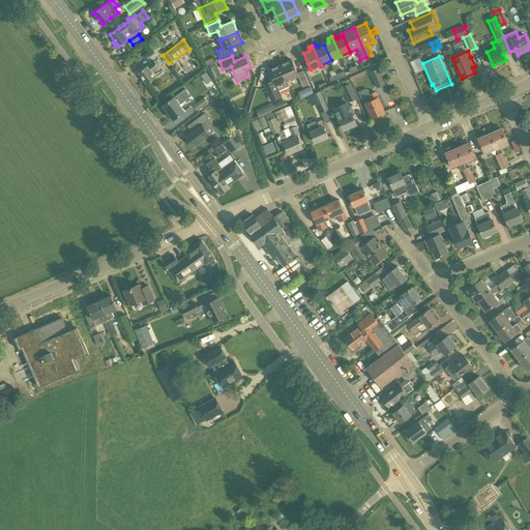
[(281,65),(288,81),(298,77),(302,87),(310,84),(303,70),(297,74),(292,60),(281,65)]
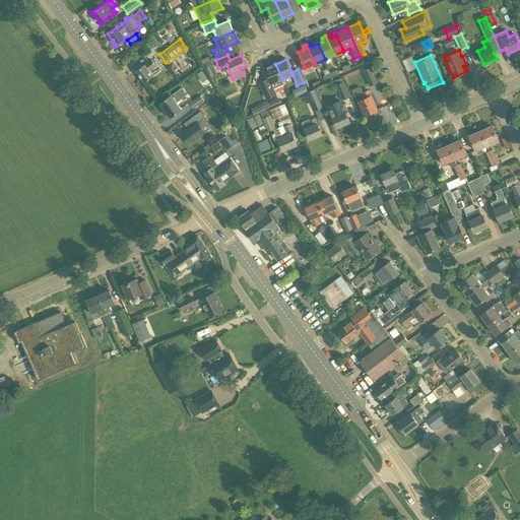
[(143,83),(153,76),(149,70),(155,66),(151,60),(135,71),(143,83)]
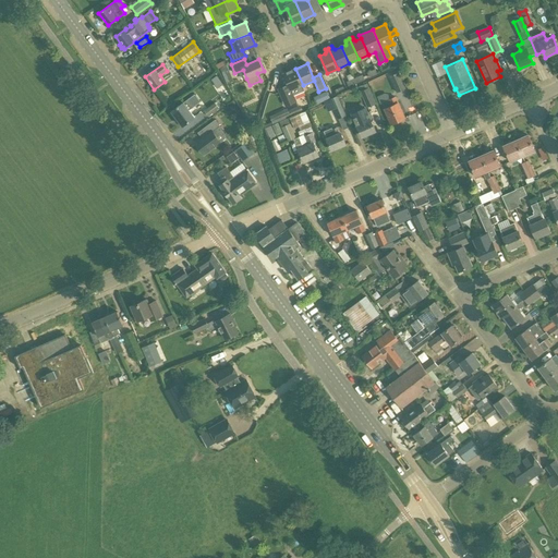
[(225,67),(220,69),(227,84),(233,81),(227,65),(225,67)]
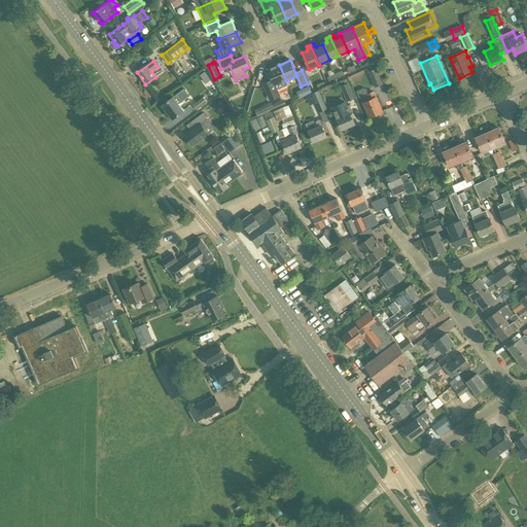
[(288,85),(286,80),(279,65),(268,69),(272,79),(261,83),(269,101),(280,96),(277,91),(288,85)]
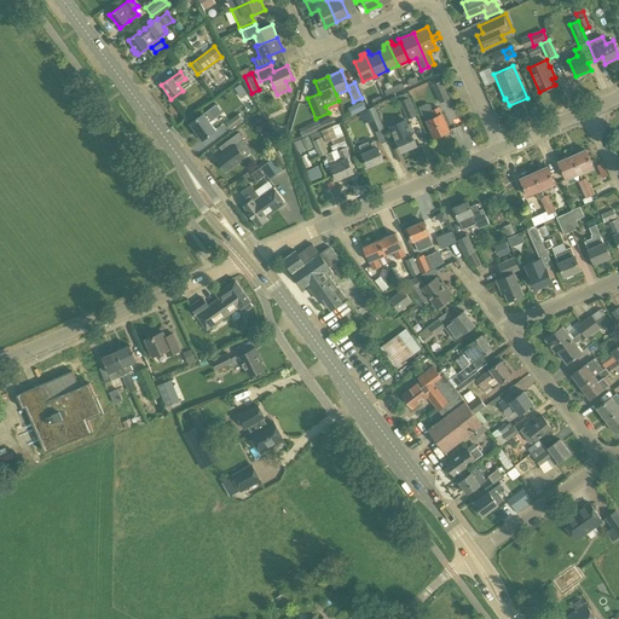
[(241,99),(249,93),(241,81),(232,87),(241,99)]
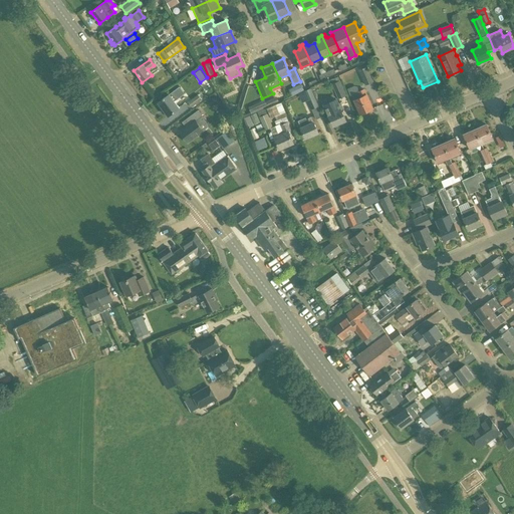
[(365,85),(373,81),(367,67),(358,70),(365,85)]
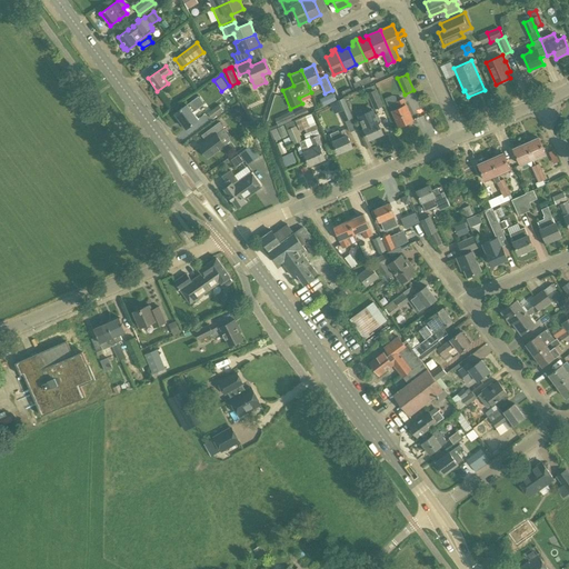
[(356,89),(371,81),(369,77),(353,83),(356,89)]
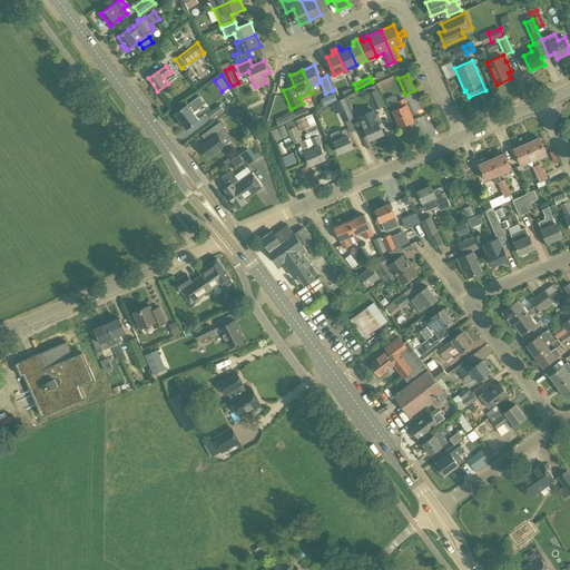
[(344,98),(353,95),(350,89),(342,92),(344,98)]
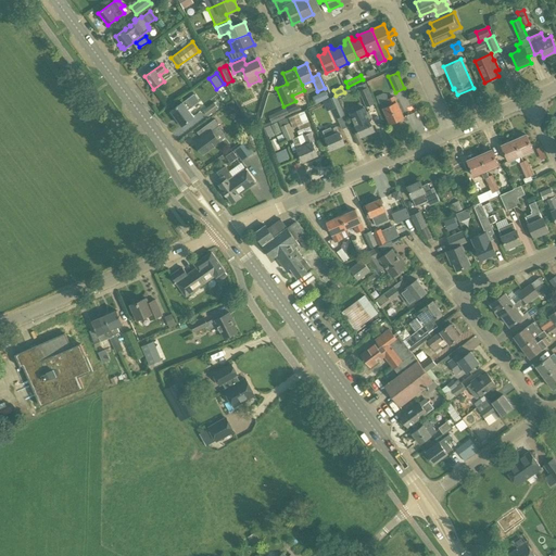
[(366,108),(375,103),(367,87),(358,91),(366,108)]
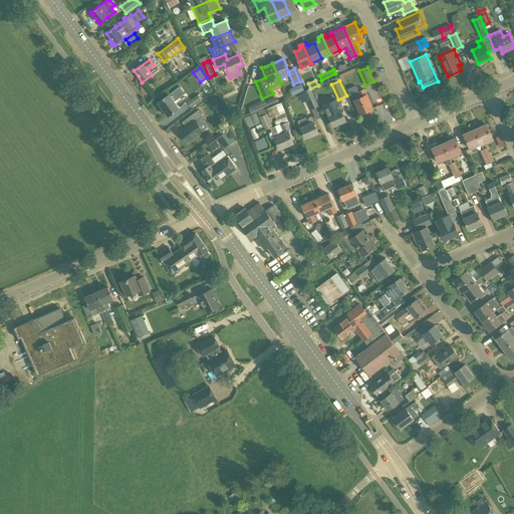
[(301,84),(294,87),(297,93),(303,90),(301,84)]
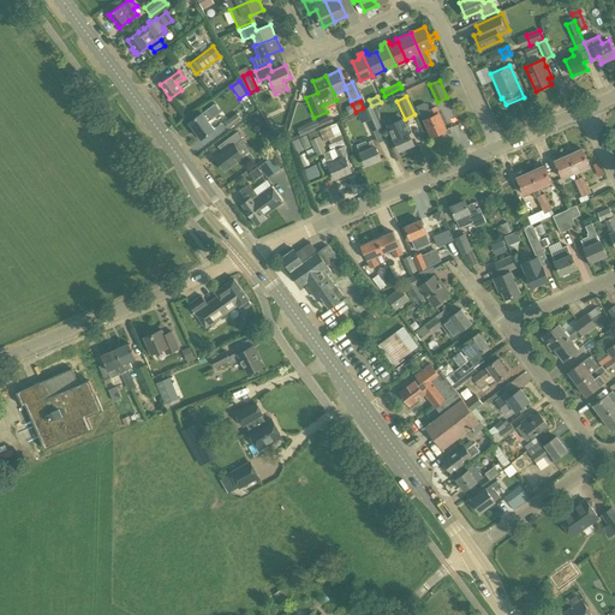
[(201,139),(215,130),(214,129),(221,123),(216,115),(220,113),(214,105),(189,123),(201,139)]
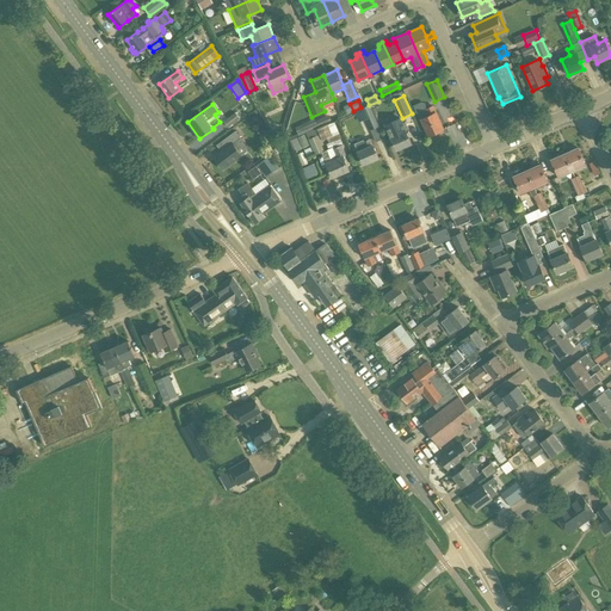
[(370,130),(380,127),(370,105),(360,109),(370,130)]
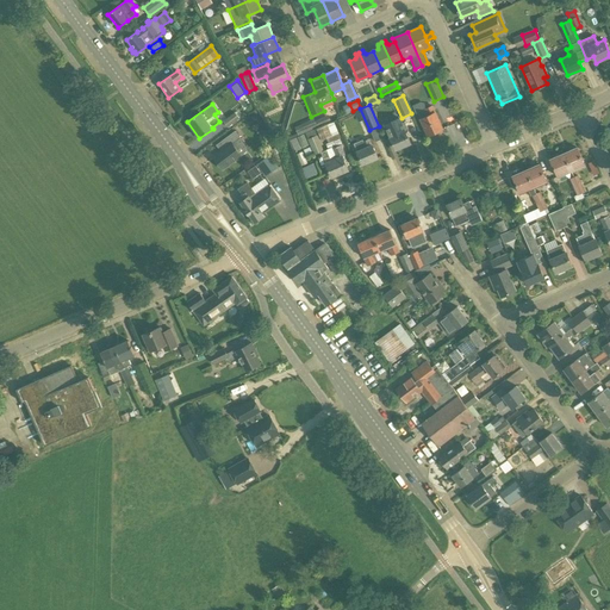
[(435,112),(431,106),(418,112),(421,119),(428,136),(443,129),(435,112)]
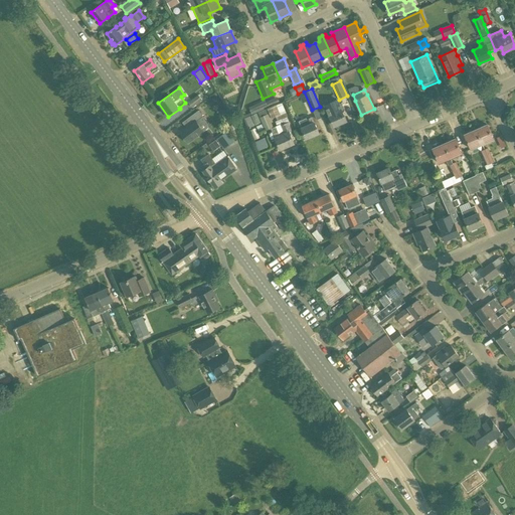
[(193,109),(205,101),(200,94),(188,103),(193,109)]
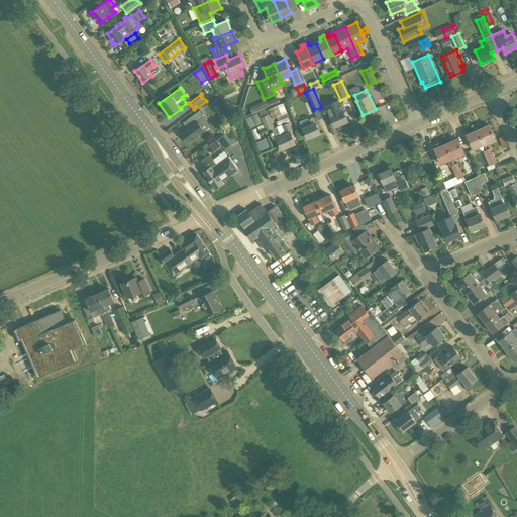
[(252,115),(281,102),(279,97),(267,103),(266,101),(249,108),(252,115)]
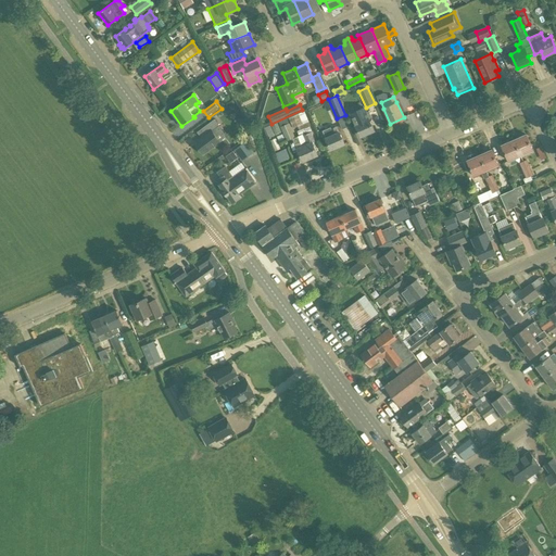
[(367,112),(364,106),(350,113),(361,137),(375,130),(369,119),(371,118),(368,111),(367,112)]
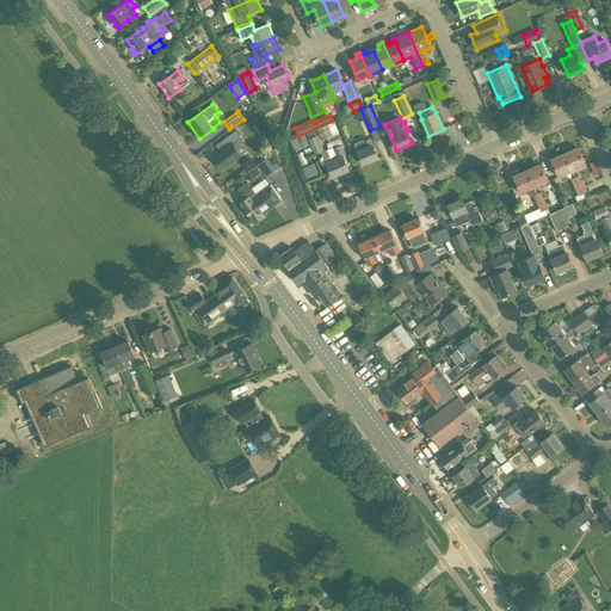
[(341,139),(334,122),(316,129),(322,141),(327,139),(329,143),(327,144),(329,150),(333,148),(337,147),(334,141),(340,139),(341,139)]
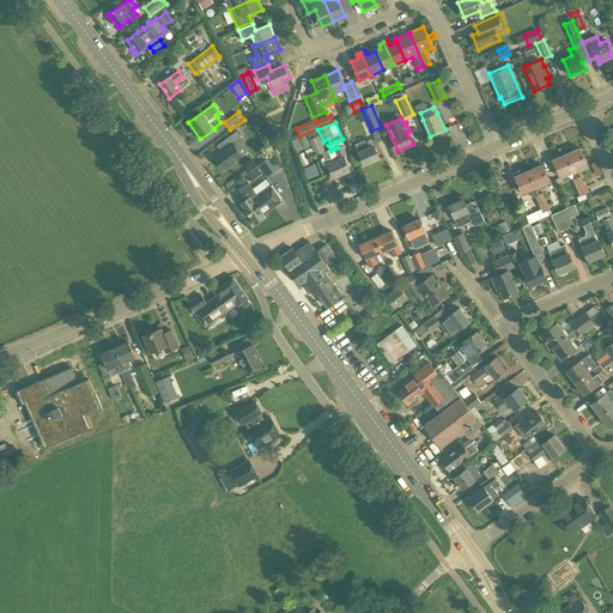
[(319,137),(315,129),(307,134),(309,140),(315,156),(326,151),(319,137)]
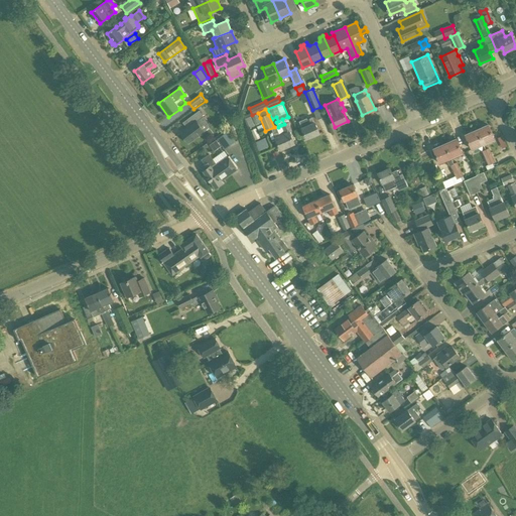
[(188,143),(204,131),(197,121),(203,117),(199,111),(187,119),(191,124),(180,132),(188,143)]
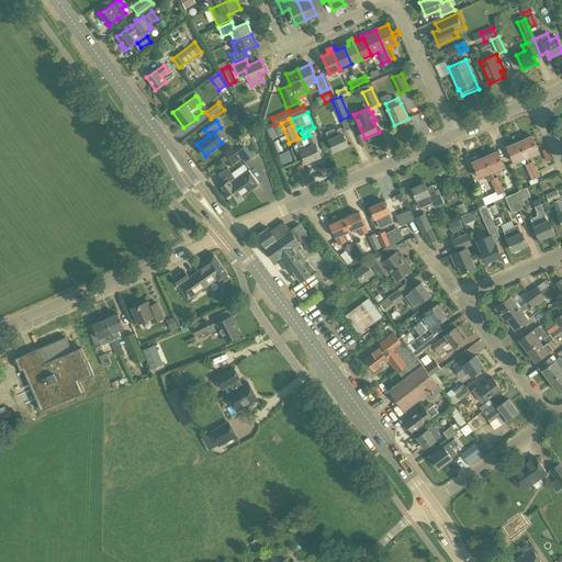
[(278,137),(273,127),(268,130),(272,139),(278,137)]
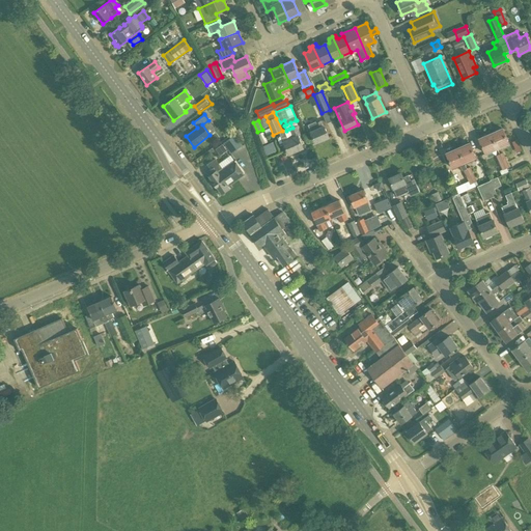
[(324,127),(322,121),(316,123),(315,121),(308,126),(311,132),(310,132),(315,143),(329,138),(324,126),(324,127)]
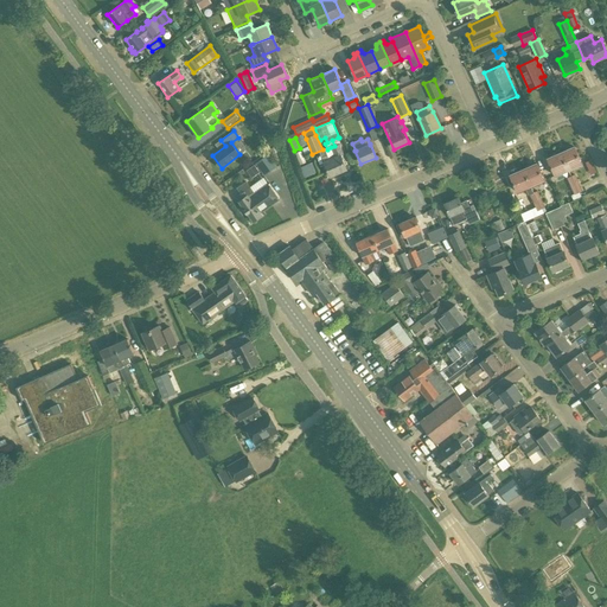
[(330,177),(346,170),(340,155),(344,154),(339,145),(334,146),(331,147),(336,157),(324,163),(330,177)]
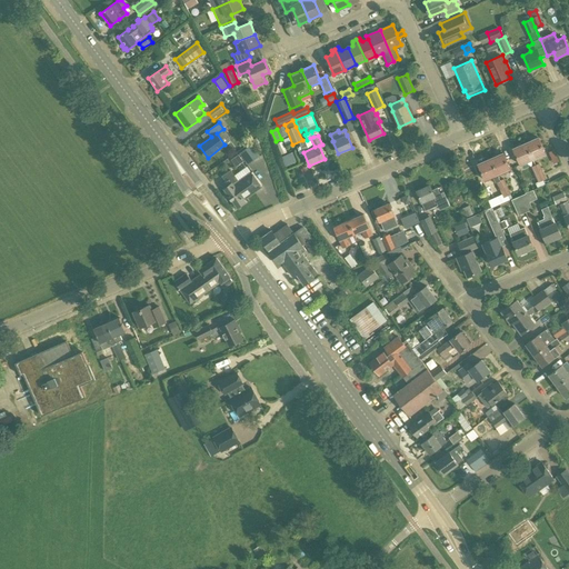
[(526,143),(533,159),(546,153),(538,138),(526,143)]
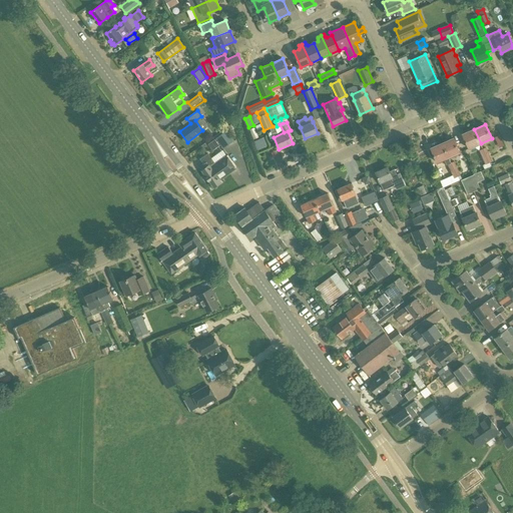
[(259,137),(254,127),(249,129),(253,139),(259,137)]
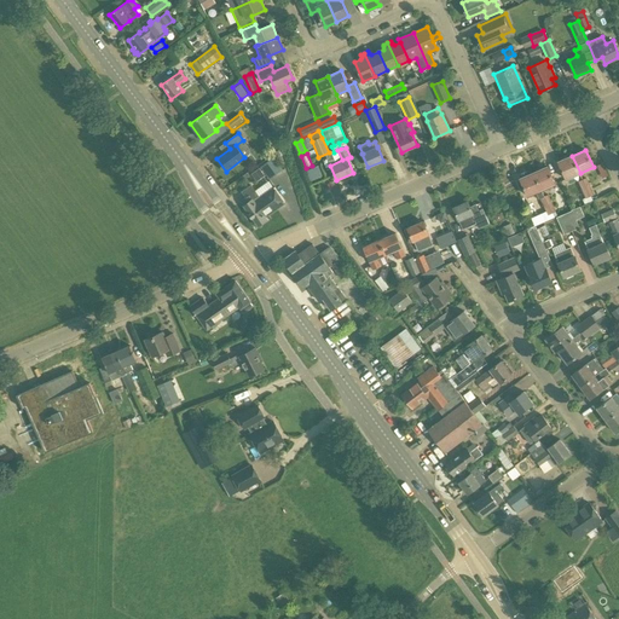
[(566,180),(580,173),(572,156),(557,162),(566,180)]
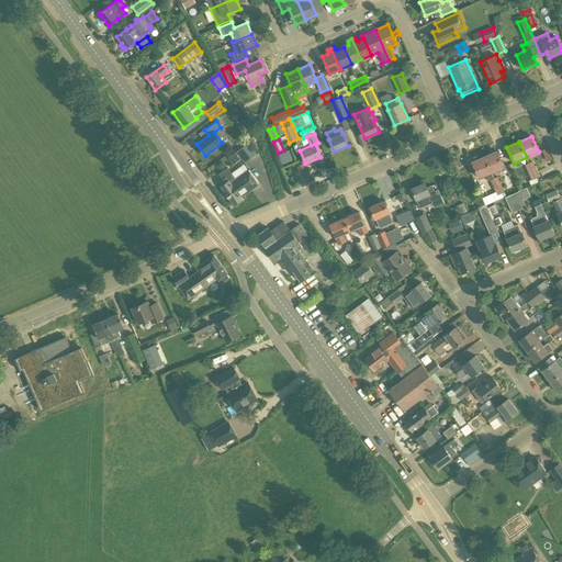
[(248,143),(236,152),(245,163),(256,155),(248,143)]
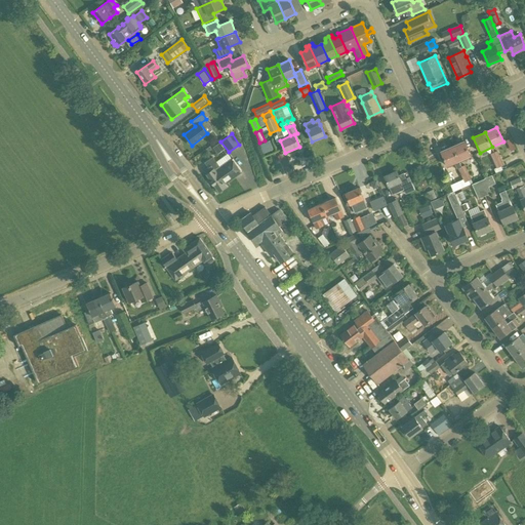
[(260,144),(265,152),(274,147),(270,138),(260,144)]
